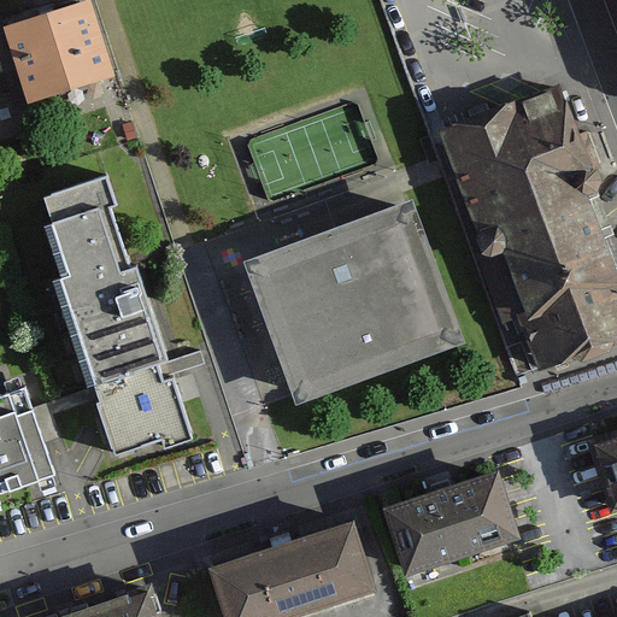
[(3,30),(27,104),(111,77),(88,4),(3,30)]
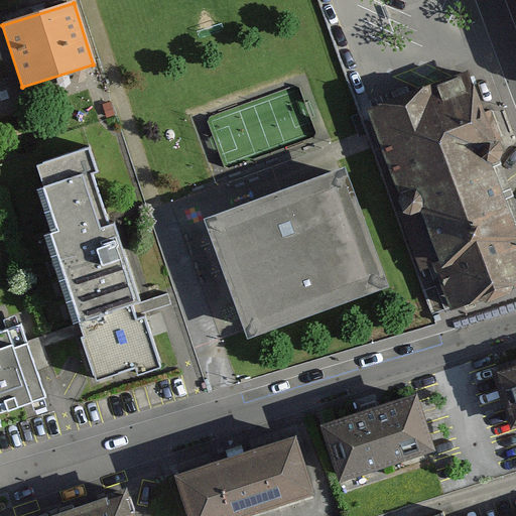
[(449,314),(515,292),(515,229),(514,230),(488,149),(495,147),(471,72),(366,106),(419,271),(433,267),(449,314)]
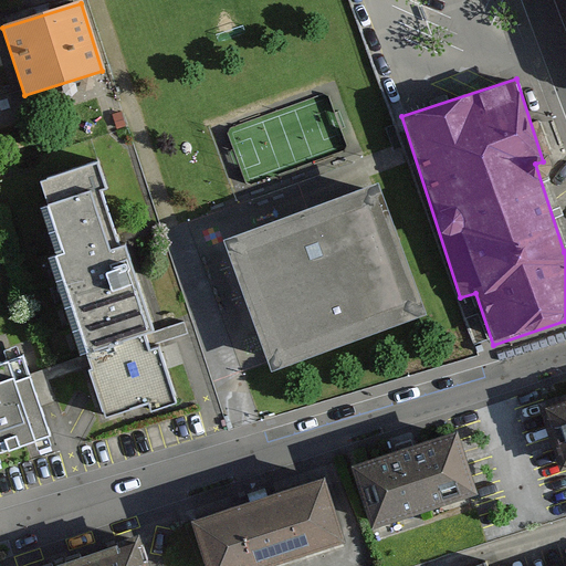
[(232,125),(252,177),(352,140),(338,104),(324,109),(318,94),(232,125)]
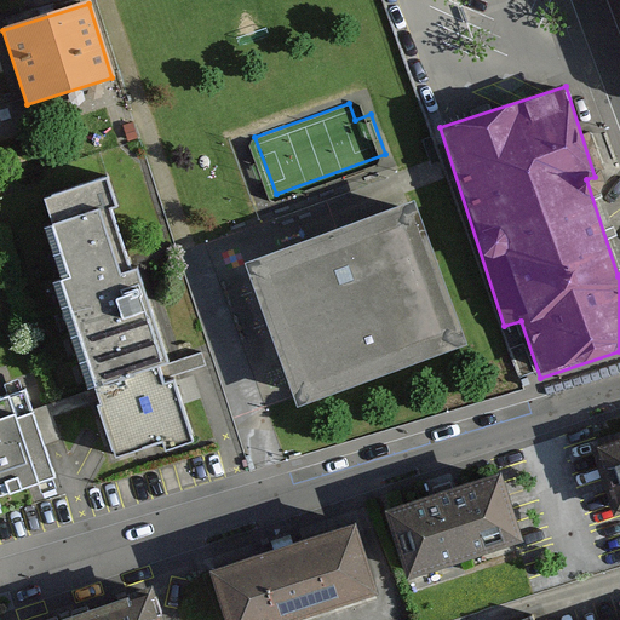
[(154,367),(171,362),(141,269),(116,277),(114,269),(130,264),(102,179),(35,200),(116,453),(155,441),(159,451),(191,441),(173,384),(161,388),(154,367)]
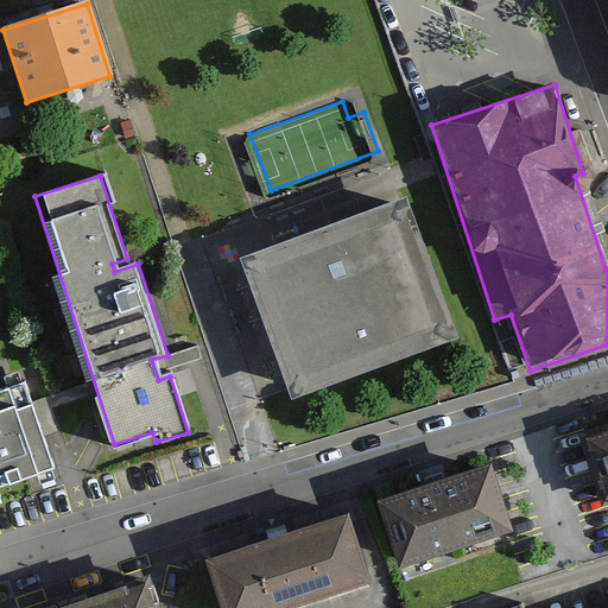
[(240,259),(289,396),(453,337),(404,200),(240,259)]
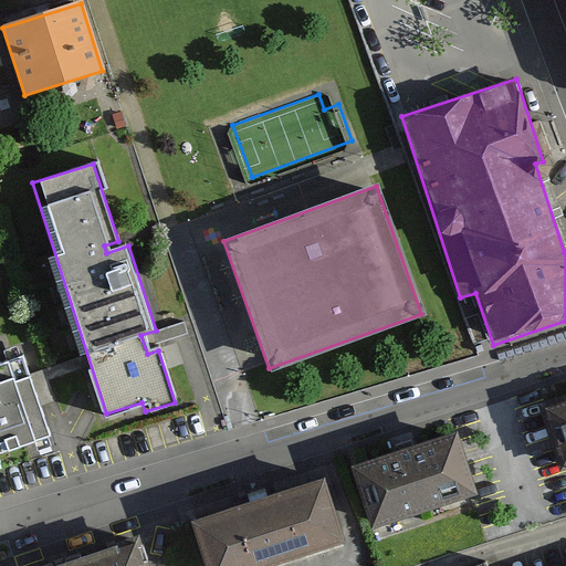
[(21,345),(0,352),(0,436),(48,420),(21,345)]
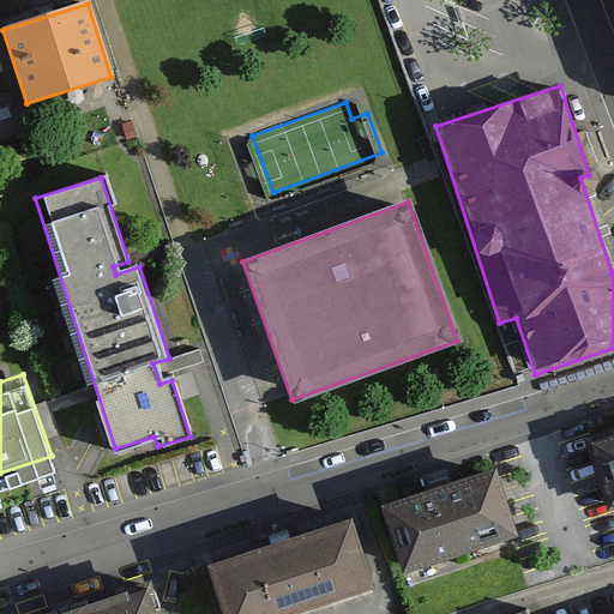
[(613,439),(590,447),(613,517),(613,439)]
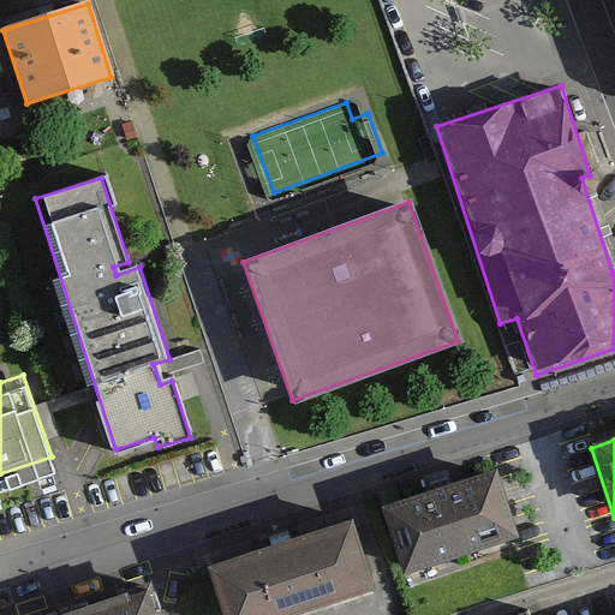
[(381,508),(404,575),(517,538),(494,471),(381,508)]
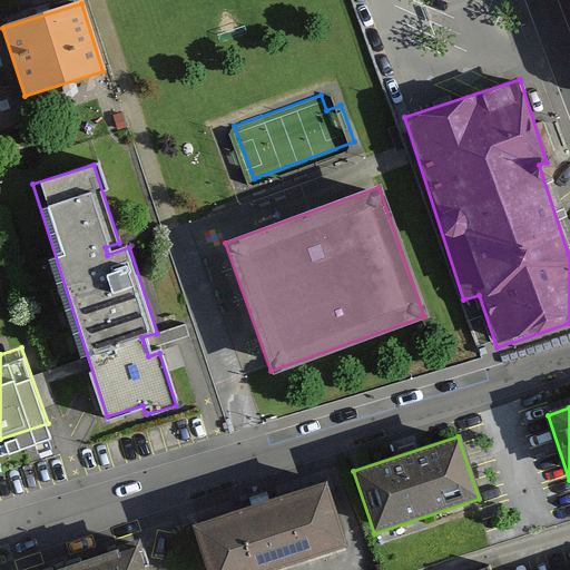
[(193,527),(206,569),(278,569),(344,549),(323,484),(193,527)]
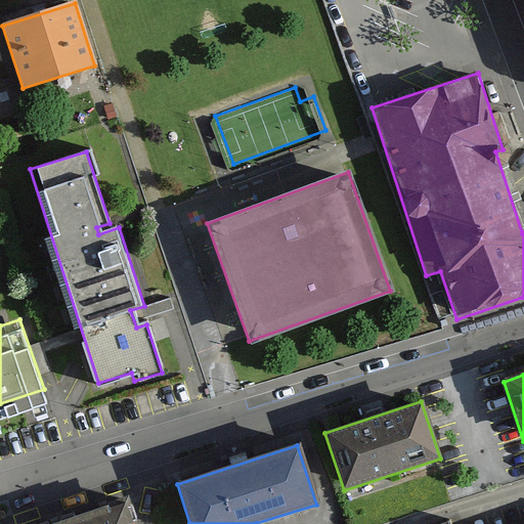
[(64,523),(129,523),(123,505),(64,523)]
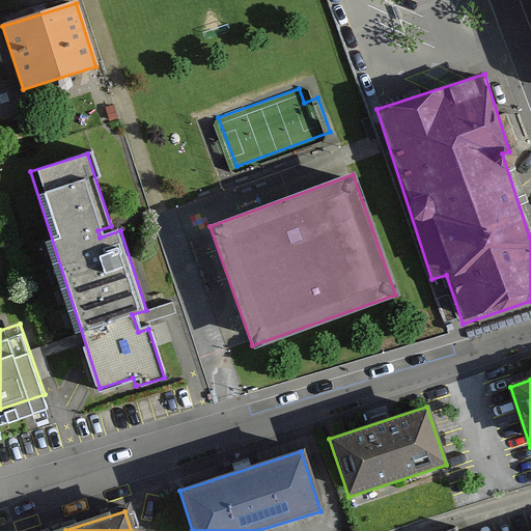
[(457,530),(454,520),(421,530),(457,530)]
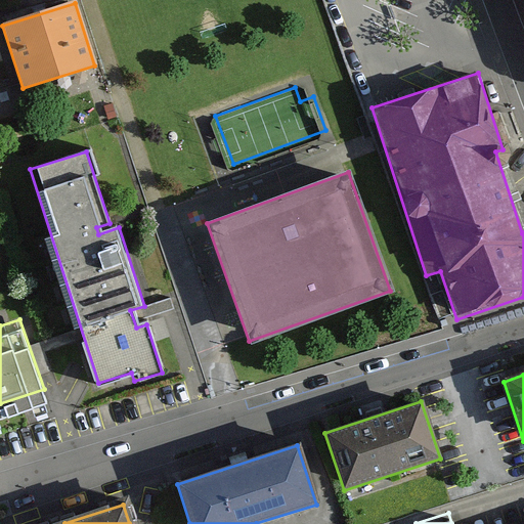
All buildings are outlined.
